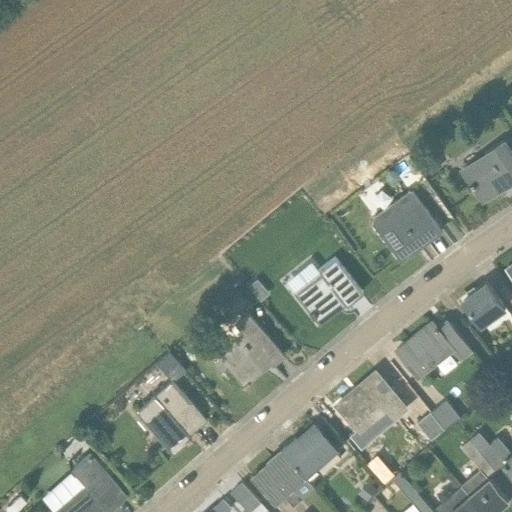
[(481,198),(511,176),(511,154),(501,139),(483,151),(485,155),(462,171),(481,198)]
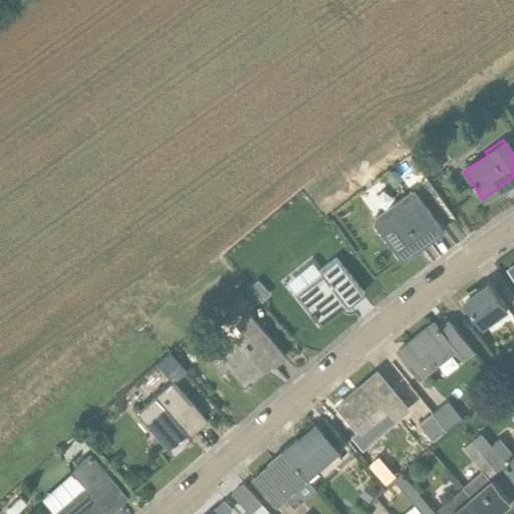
[(443,169),(435,158),(427,163),(435,175),(443,169)]
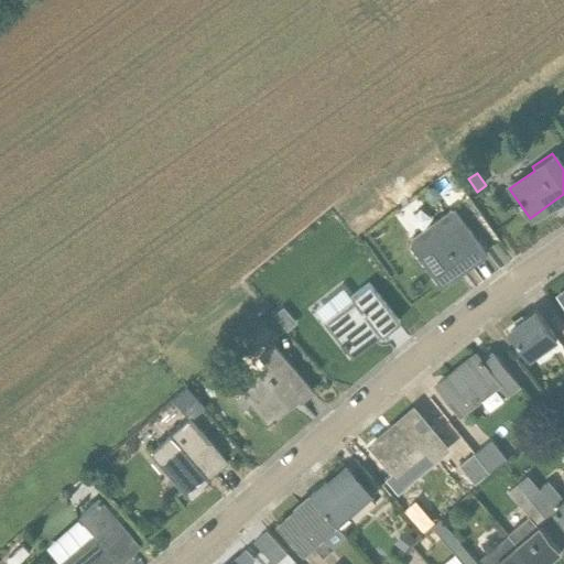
[(487,253),(463,221),(454,209),(436,221),(434,219),(410,238),(409,247),(416,256),(441,289),(487,253)]
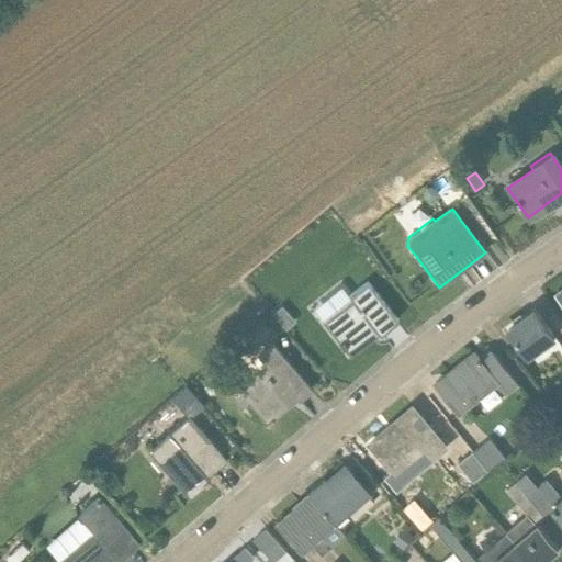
[(398,319),(367,281),(348,295),(352,300),(326,322),(351,352),(378,332),(380,335),(398,319)]
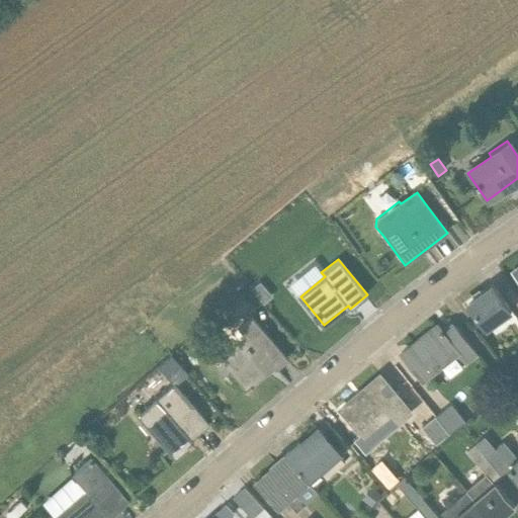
[(272,296),(259,281),(251,289),(263,305),(272,296)]
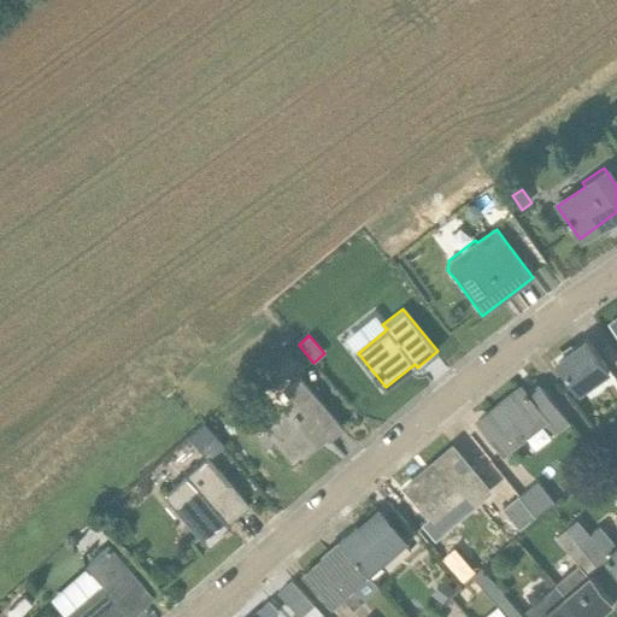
[(587,339),(559,359),(582,391),(610,370),(587,339)]
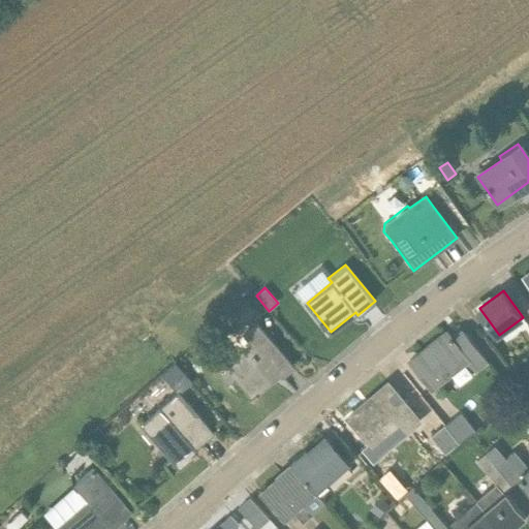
[(293,366),(265,333),(256,324),(243,337),(252,345),(225,369),(252,400),(280,375),(281,377),(293,366)]
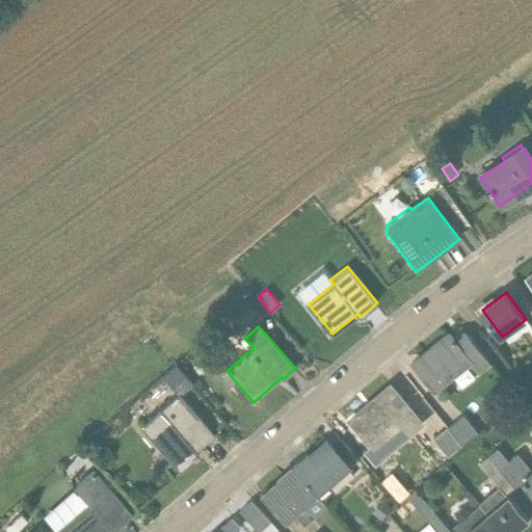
[(479,372),(491,363),(469,335),(458,343),(456,342),(458,340),(456,337),(454,339),(450,334),(413,363),(435,392),(472,363),(479,372)]
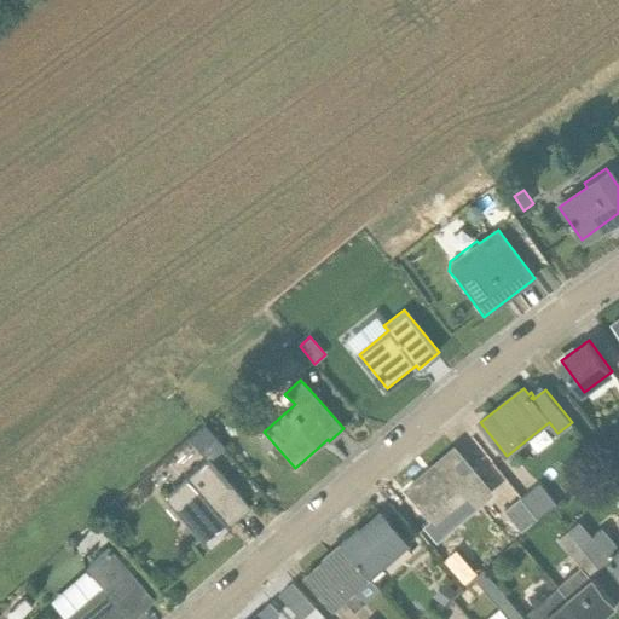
[(207,457),(220,445),(203,424),(189,438),(207,457)]
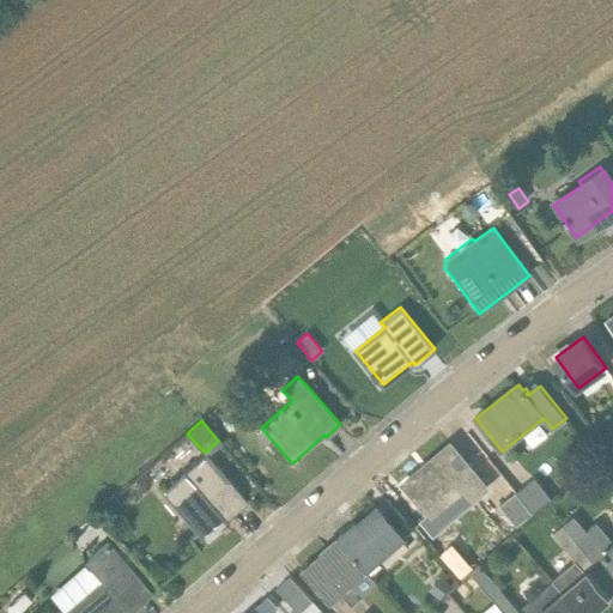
[(426,465),(431,469),(408,490),(431,516),(447,503),(456,514),(487,486),(450,444),(426,465)]
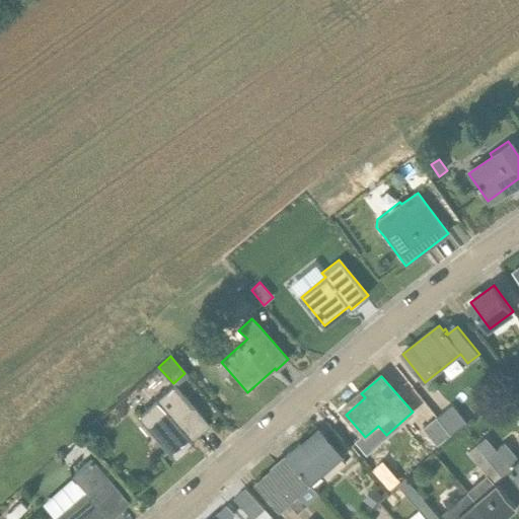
[(207,422),(181,392),(175,384),(161,397),(138,416),(176,460),(194,445),(188,438),(207,422)]
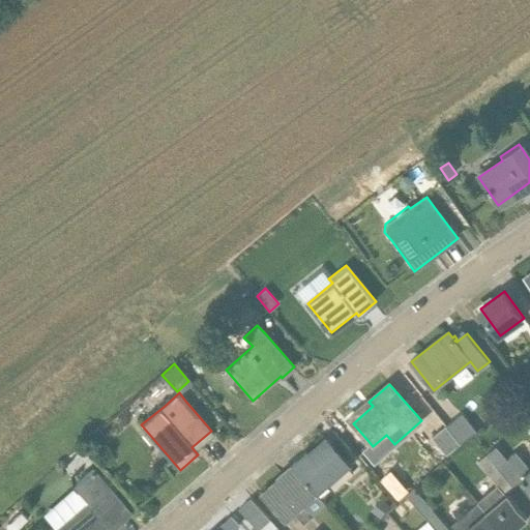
[(506,407),(511,404),(512,399),(509,393),(504,392),(499,395),(498,401),(501,406),(506,407)]
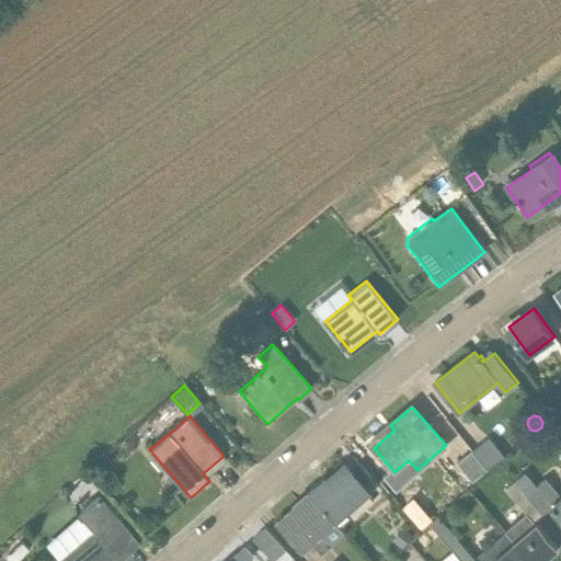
[(488,469),(500,460),(504,457),(490,437),(472,450),(488,469)]
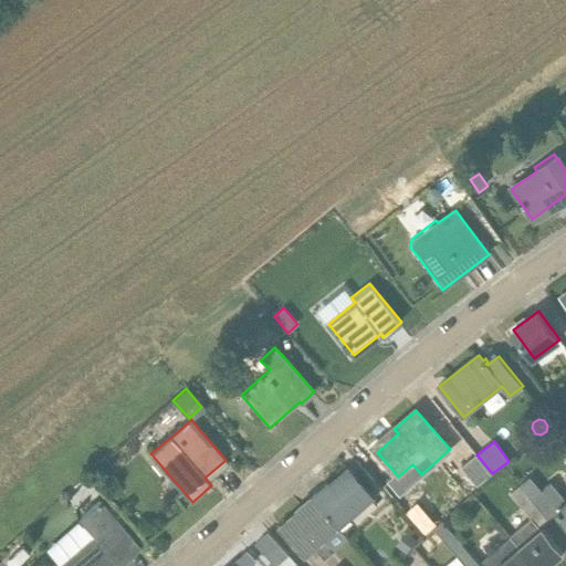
[(531,443),(532,452),(546,451),(545,442),(531,443)]
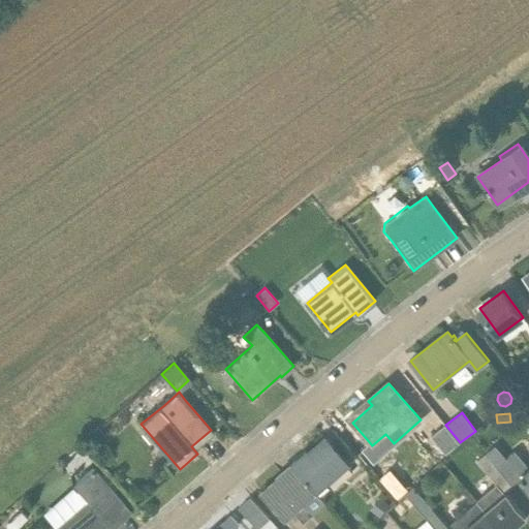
[(445,454),(460,442),(445,425),(432,436),(445,454)]
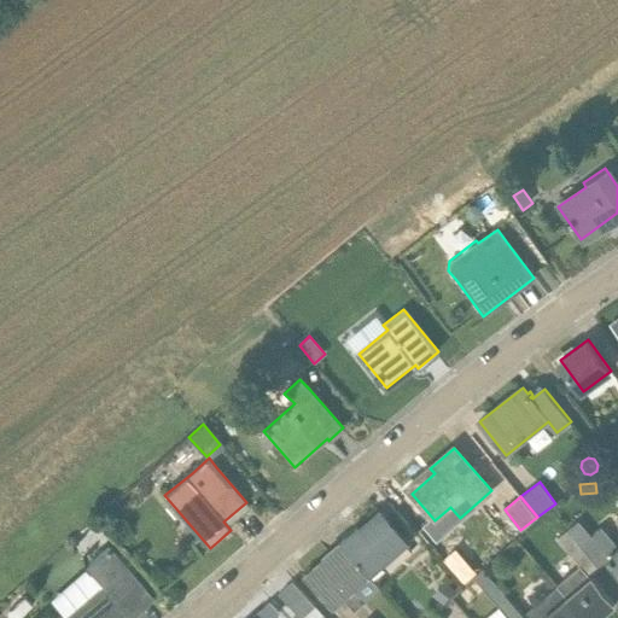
[(342,542),(371,575),(407,542),(379,512),(359,529),(357,528),(342,542)]
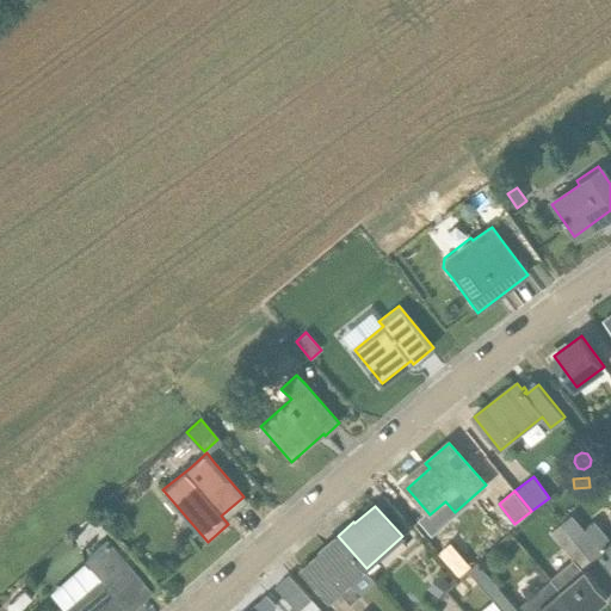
[(592,560),(574,538),(561,524),(551,532),(574,560),(551,579),(553,580),(578,610),(588,610),(608,596),(585,571),(584,572),(580,568),(591,560),(592,560)]
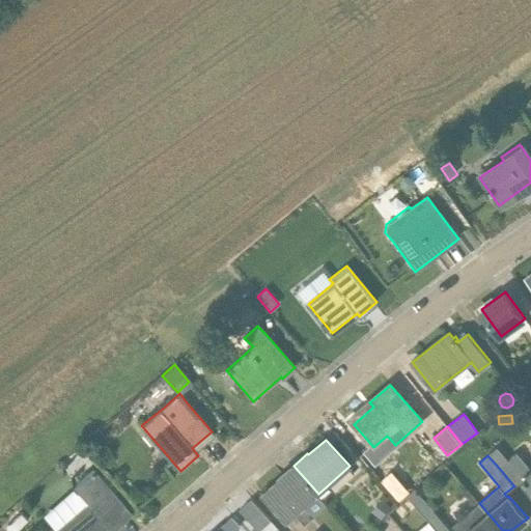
[(530,487),(530,469),(524,460),(515,468),(508,459),(499,468),(514,486),(524,479),(530,487)]
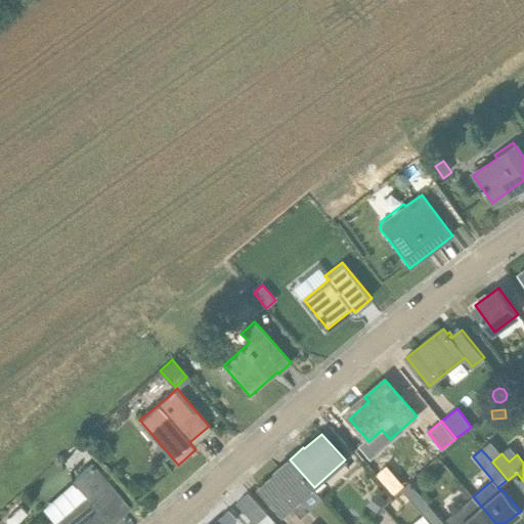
[(323,497),(314,487),(290,460),(276,471),(277,473),(260,487),(284,514),(302,497),(311,508),(323,497)]
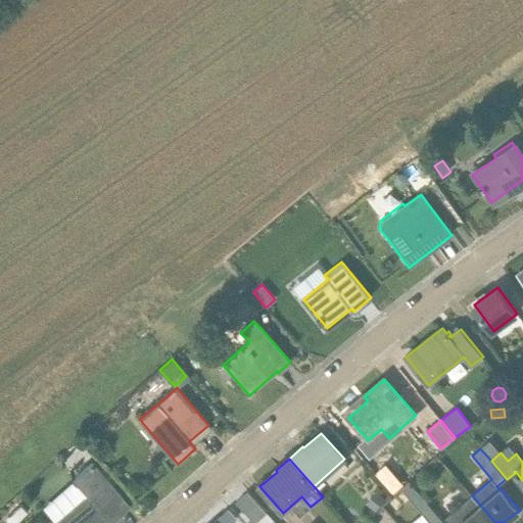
[(127,505),(96,469),(92,464),(75,478),(90,495),(57,522),(100,522),(107,517),(110,520),(127,505)]
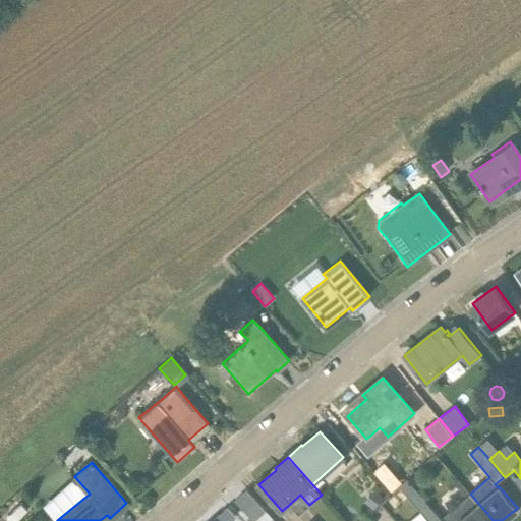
[(444,520),(442,519),(426,500),(408,478),(401,486),(429,520),(444,520)]
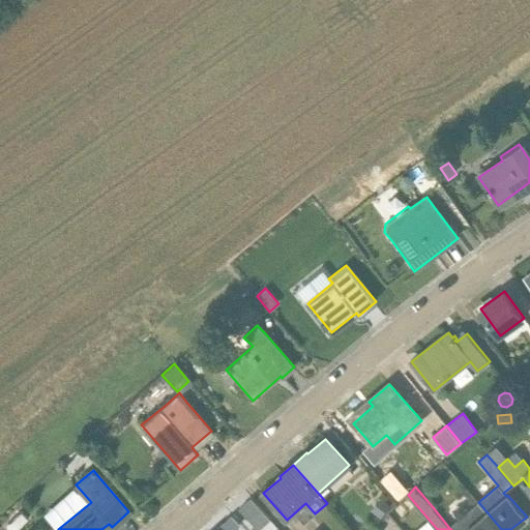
[(252,498),(240,508),(259,529),(270,520),(252,498)]
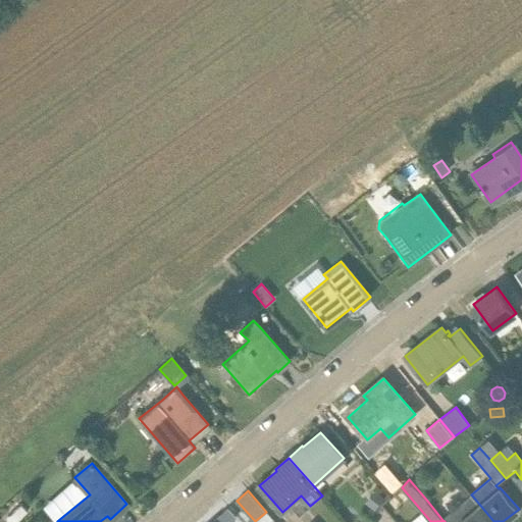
[(374,510),(384,499),(375,490),(365,503),(374,510)]
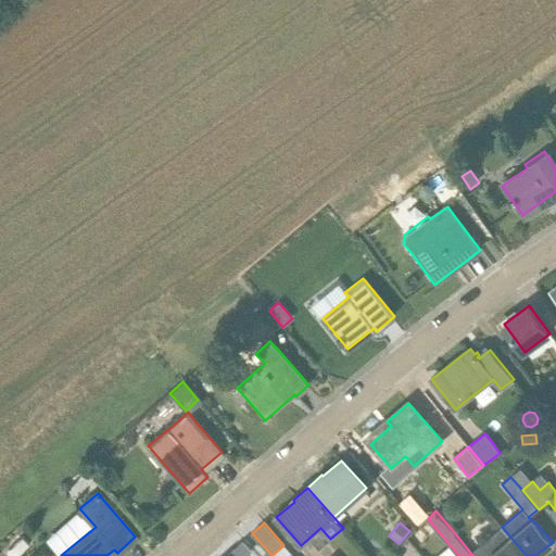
[(471,554),(474,555),(526,555),(503,528),(471,554)]
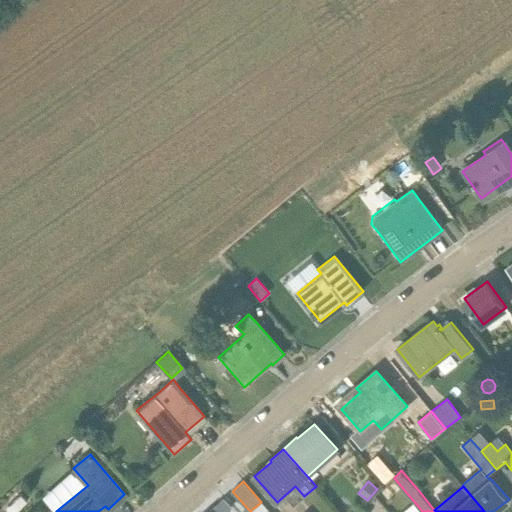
[(226,511),(232,507),(224,498),(208,511),(226,511)]
